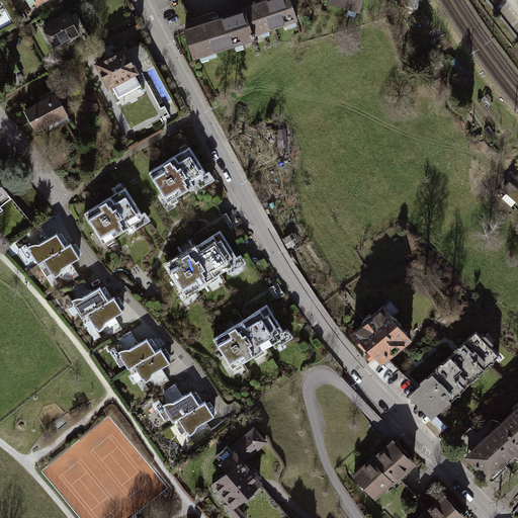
[(244,11),(252,37),(255,37),(254,33),(295,19),(289,0),(268,0),(243,9),(244,11)]
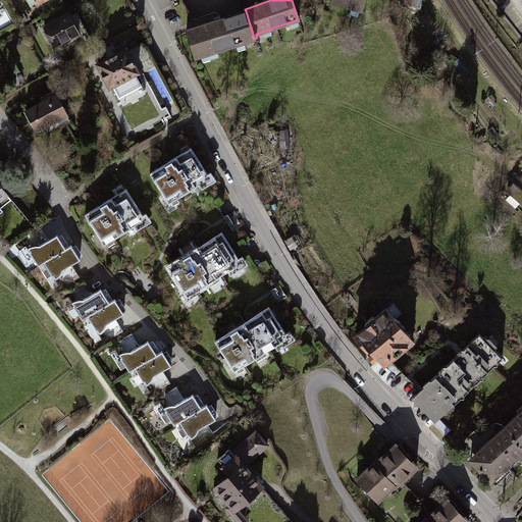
[(363,0),(334,0),(333,4),(361,11),(363,0)]
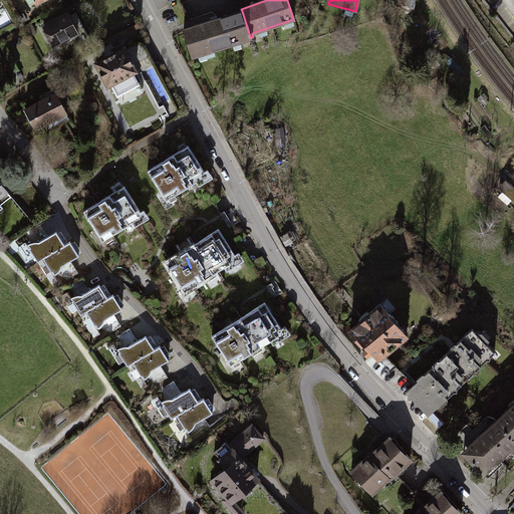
[(397,0),(396,8),(404,9),(404,12),(405,12),(406,12),(407,14),(410,15),(411,9),(415,9),(416,0),(397,0)]
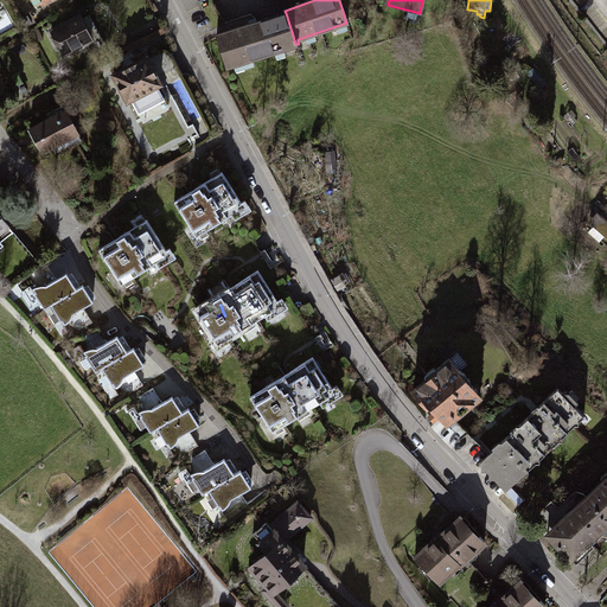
[(295,44),(286,13),(217,36),(228,68),(295,44)]
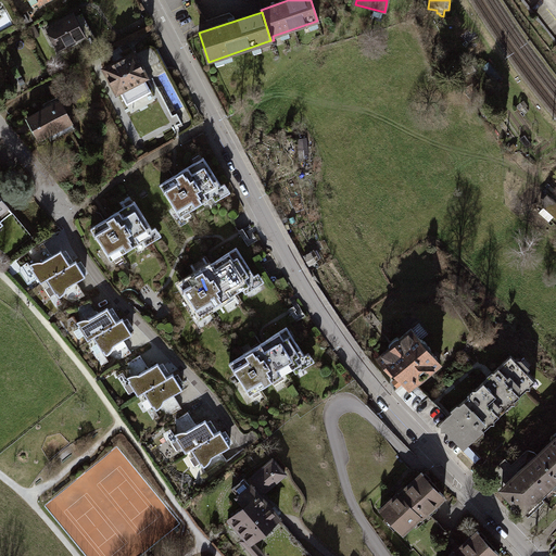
[(70,16),(47,27),(57,49),(65,45),(72,47),(86,39),(88,42),(95,39),(81,13),(74,16),(73,14),(70,16)]
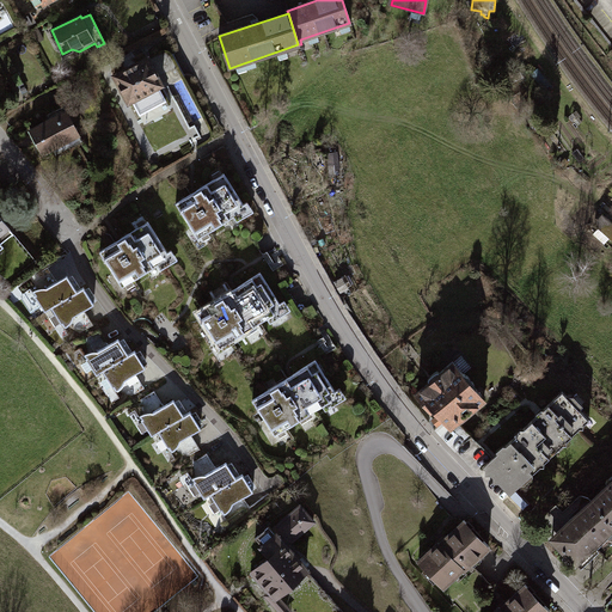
[(38,28),(32,31),(37,42),(43,38),(38,28)]
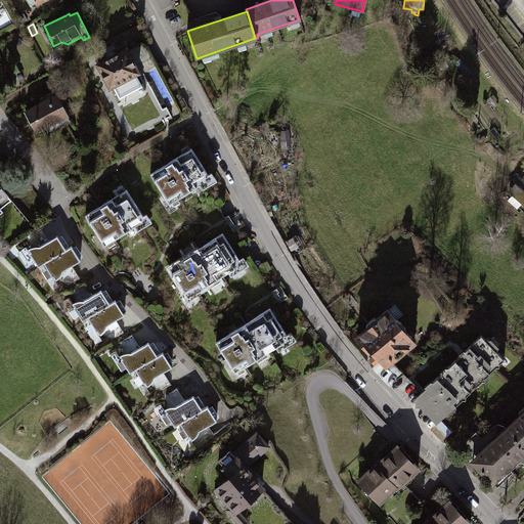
[(112,56),(97,63),(111,88),(114,86),(120,98),(141,87),(134,75),(138,73),(126,49),(112,56)]
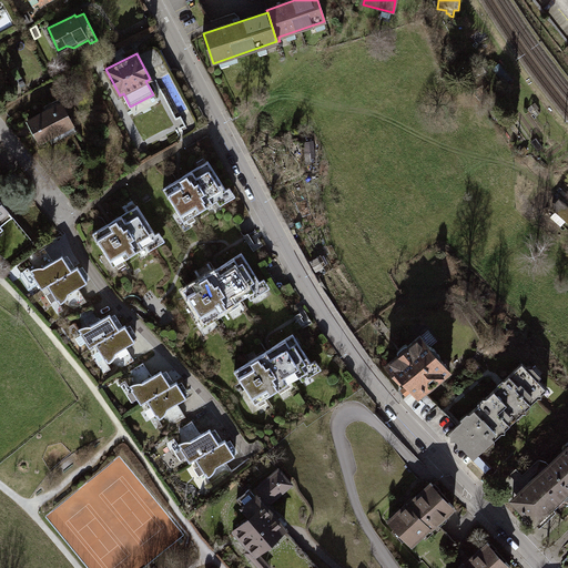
[(47,112),(28,121),(40,142),(49,138),(52,143),(71,132),(72,134),(77,132),(67,113),(74,109),(67,94),(43,107),(47,112)]
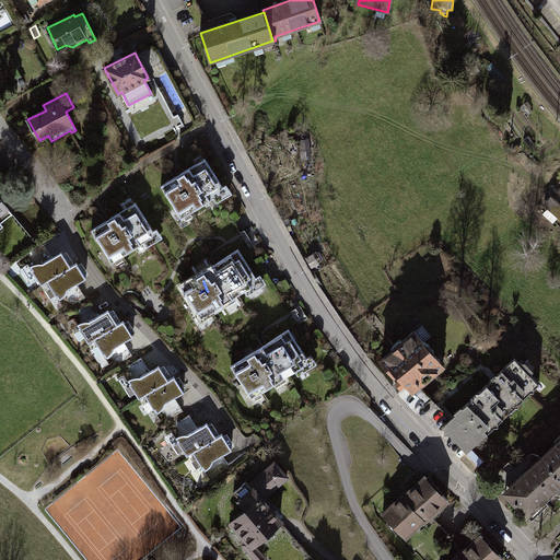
[(177,176),(161,186),(182,219),(225,190),(206,159),(177,176)]
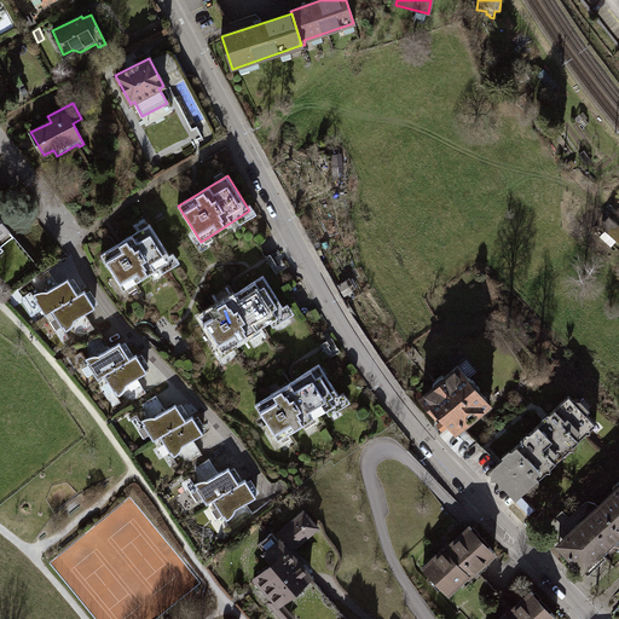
[(618,243),(618,224),(611,217),(601,227),(605,231),(617,242),(618,243)]
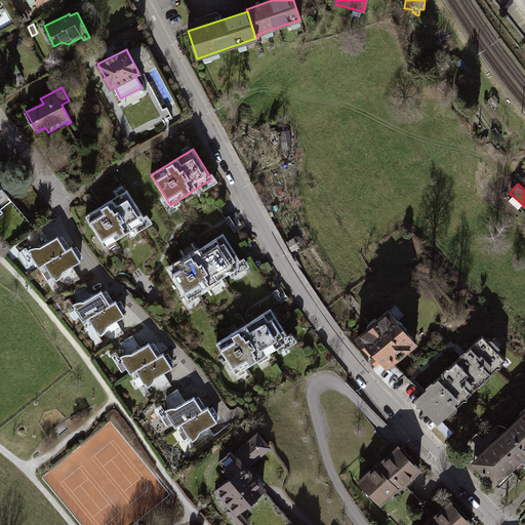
[(0,187),(0,214),(3,212),(1,209),(11,201),(0,187)]
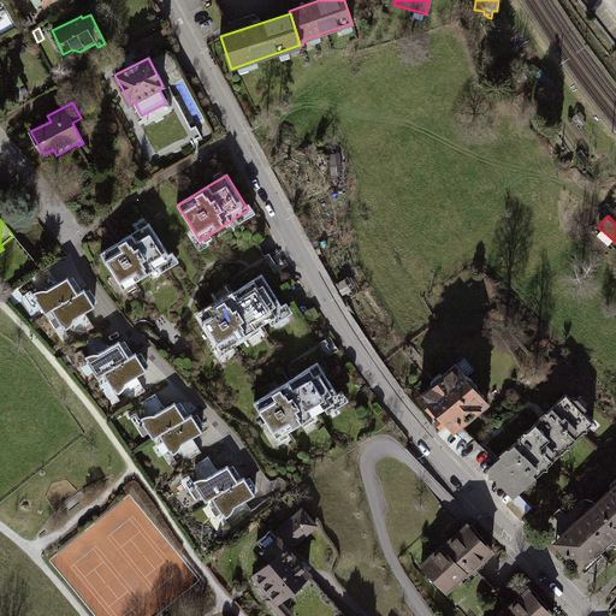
[(120,242),(100,254),(123,289),(171,259),(148,224),(120,242)]
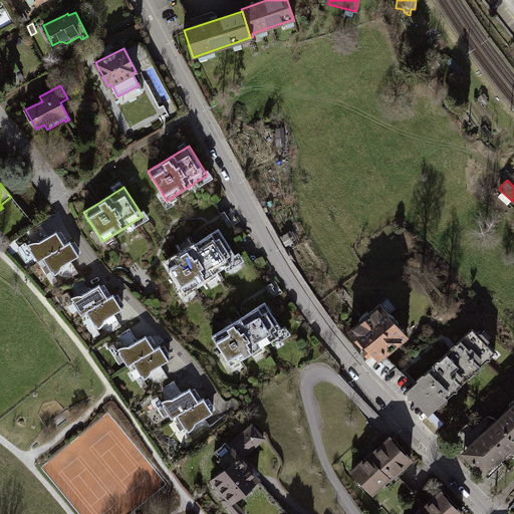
[(507,206),(512,201),(502,192),(498,197),(507,206)]
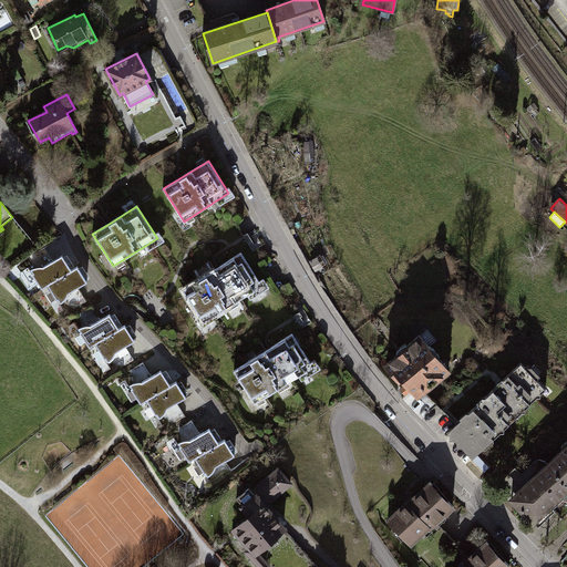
[(219,267),(183,289),(203,321),(261,285),(241,253),(219,267)]
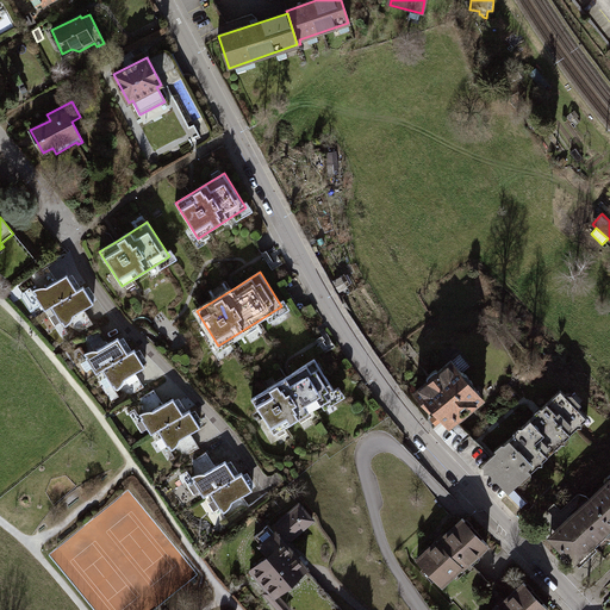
[(37,288),(33,290),(36,294),(35,294),(44,311),(50,307),(78,291),(67,274),(45,287),(42,287),(37,288)]
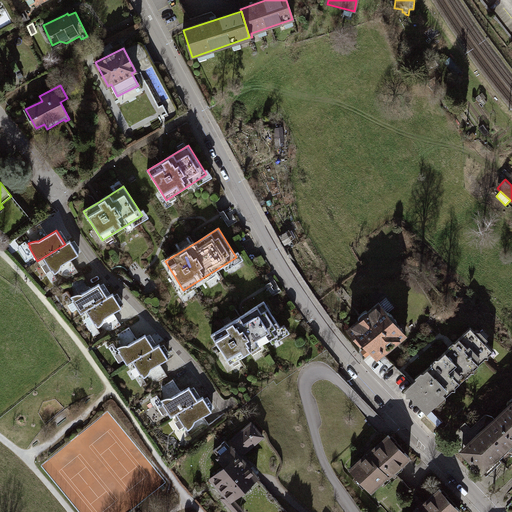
[(286,234),(280,237),(284,245),(289,242),(286,234)]
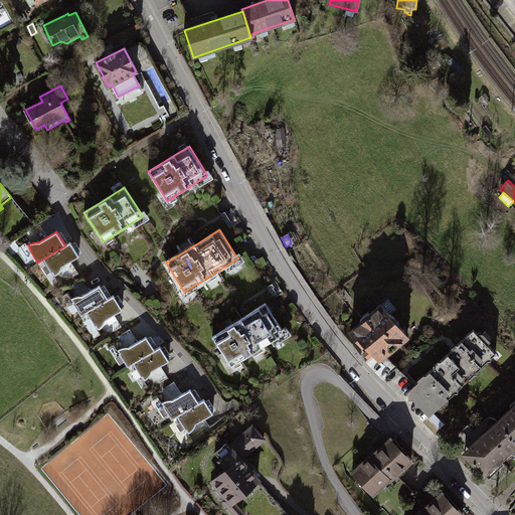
[(60,270),(60,267),(79,255),(70,242),(65,245),(42,260),(51,274),(52,273),(54,276),(58,272),(60,270)]
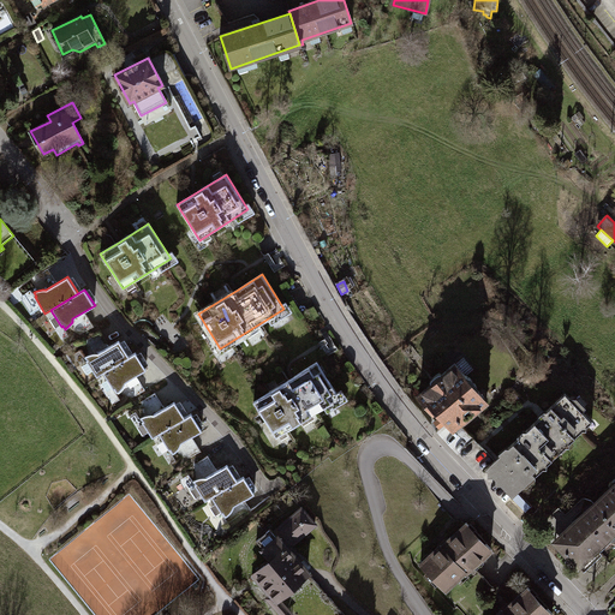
[(89,354),(85,356),(88,360),(87,360),(97,377),(103,374),(130,357),(120,340),(99,353),(95,353),(89,354)]
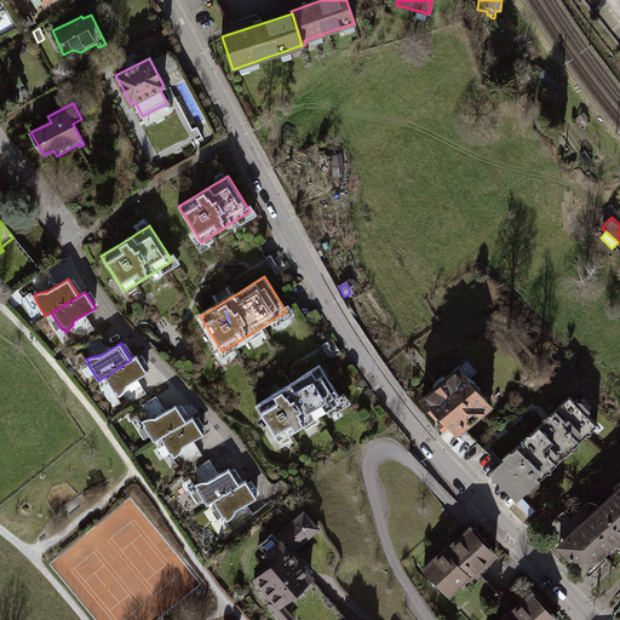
[(125,388),(125,385),(148,372),(138,356),(131,360),(104,377),(114,394),(116,392),(118,396),(122,391),(125,388)]
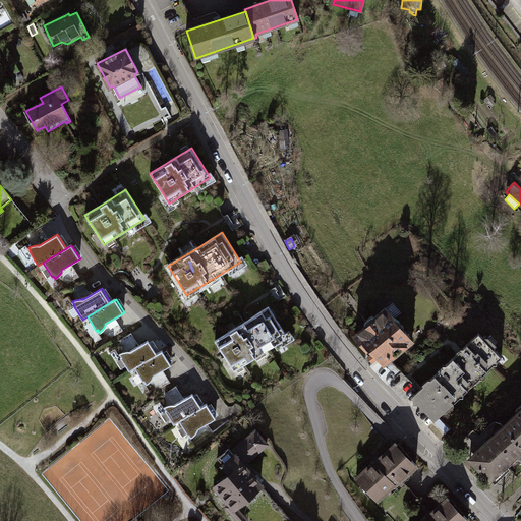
[(248,321),(216,341),(234,369),(287,336),(269,307),(248,321)]
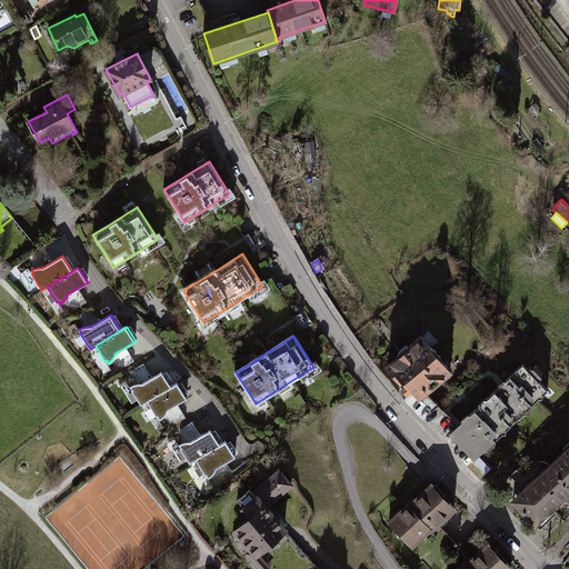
[(400,353),(387,365),(401,381),(403,380),(420,400),(428,393),(426,390),(436,381),(437,383),(450,372),(420,336),(408,347),(410,349),(402,356),(400,353)]
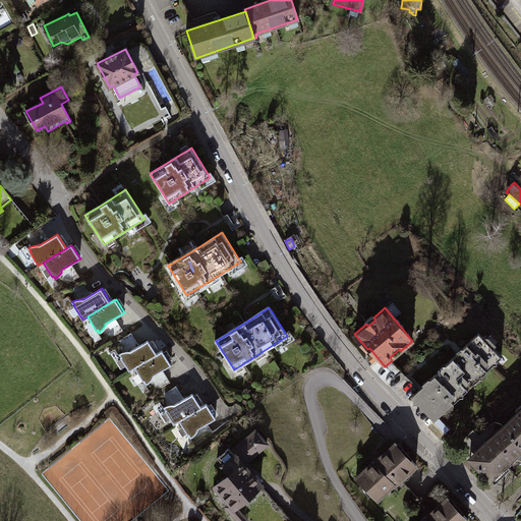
[(107,324),(111,333),(121,329),(117,320),(107,324)]
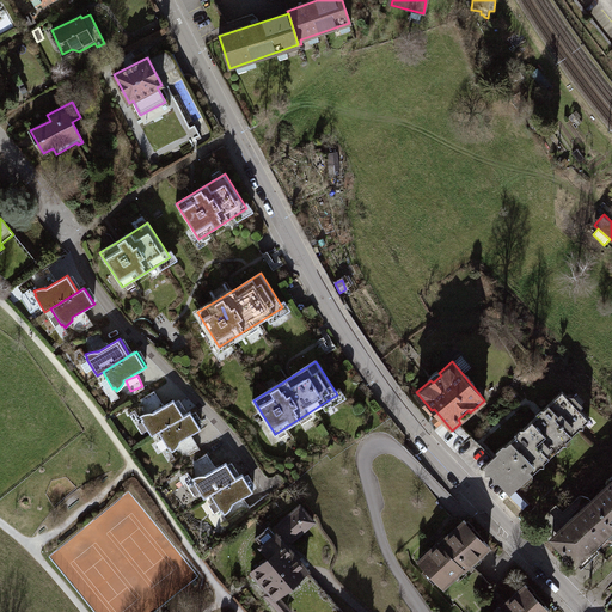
[(494,457),(483,467),(509,495),(589,421),(563,391),(539,414),(494,457)]
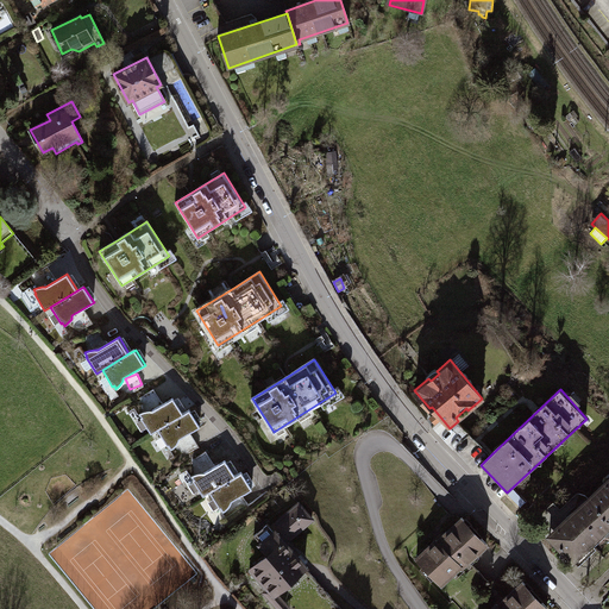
[(143,410),(139,413),(142,416),(140,418),(151,434),(157,431),(183,414),(174,397),(152,410),(149,409),(143,410)]
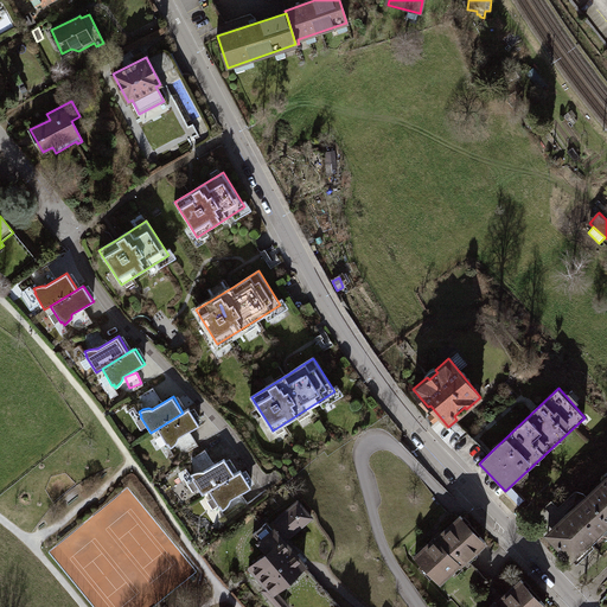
[(177,440),(178,438),(199,425),(190,408),(183,413),(157,429),(166,446),(168,445),(170,448),(174,443),(177,440)]
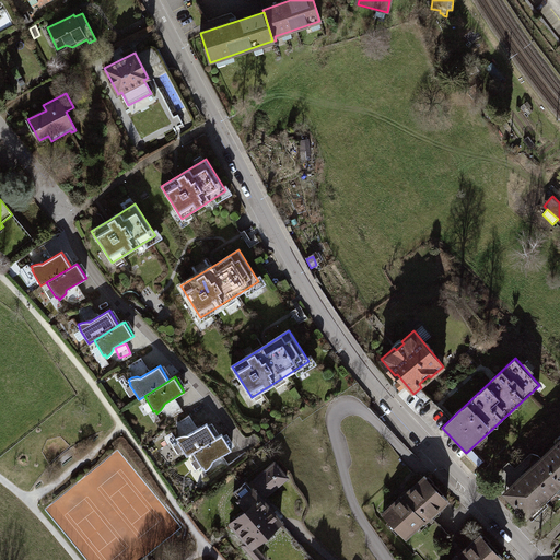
[(288,378),(276,383),(279,393),(291,388),(288,378)]
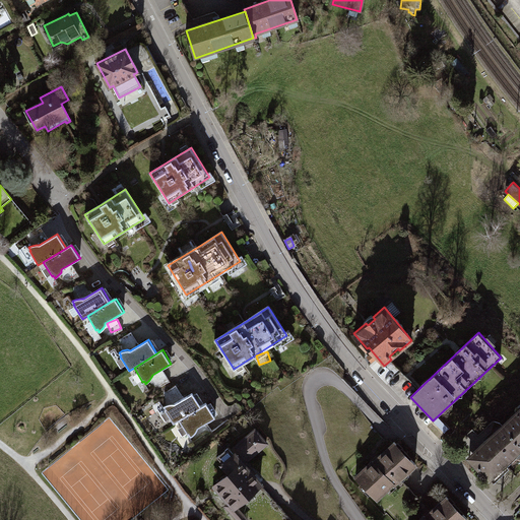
[(167,404),(164,406),(166,409),(165,410),(174,425),(179,420),(201,406),(193,392),(175,403),(172,403),(167,404)]
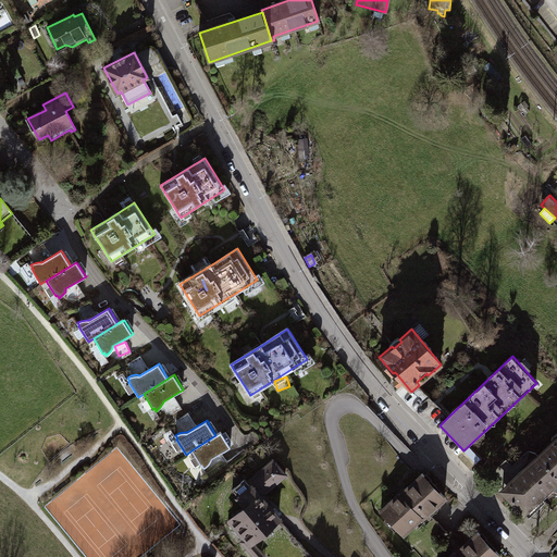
[(210,461),(211,459),(231,446),(222,432),(215,435),(192,450),(200,466),(202,465),(205,468),(209,465),(210,461)]
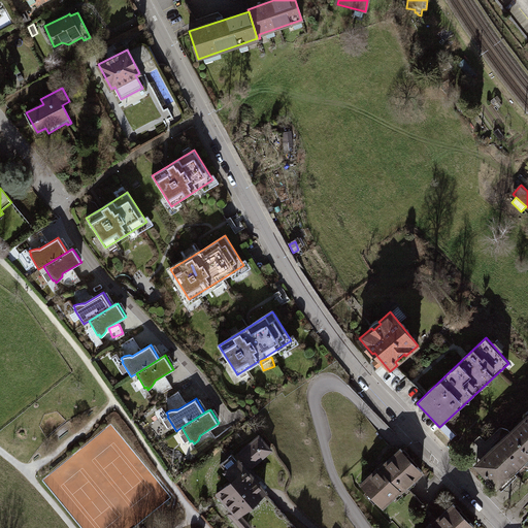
[(527,417),(476,465),(489,477),(486,481),(490,486),(493,484),(496,487),(527,456),(527,417)]
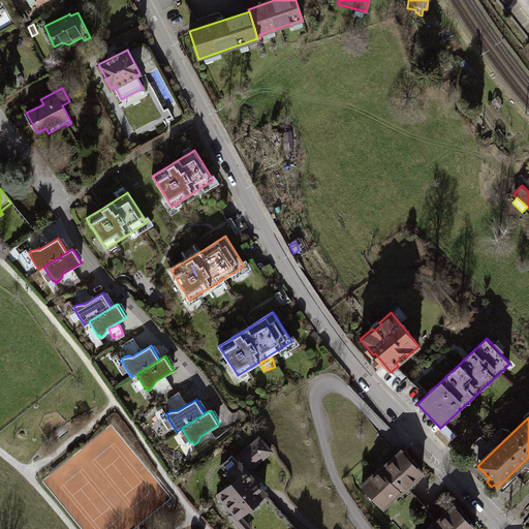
[(235,480),(217,496),(231,511),(228,515),(241,528),(252,528),(253,528),(240,515),(266,492),(256,483),(259,479),(249,469),(271,450),(259,437),(236,459),(232,455),(220,465),(235,480)]
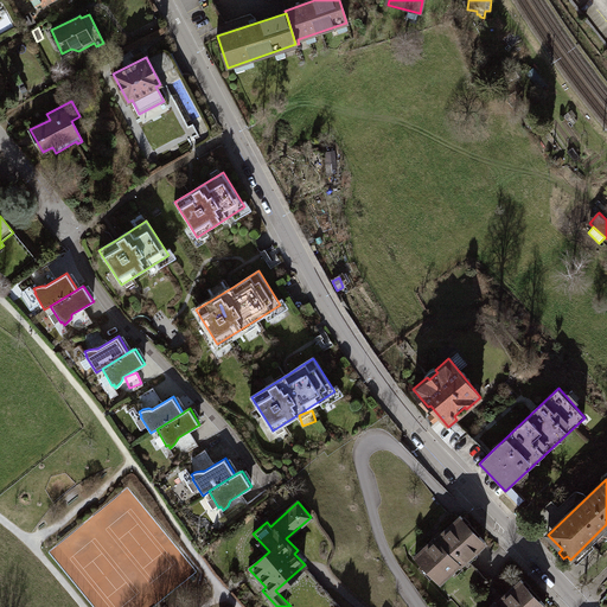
[(435,538),(415,556),(440,582),(458,564),(459,566),(485,542),(461,517),(436,540),(435,538)]
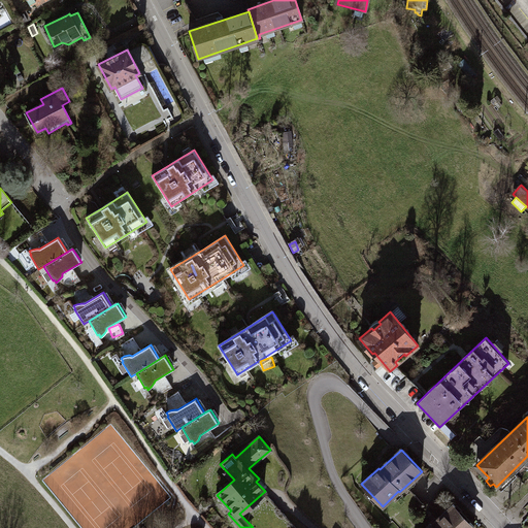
[(430,523),(424,527),(470,527),(473,525),(453,504),(432,525),(430,523)]
